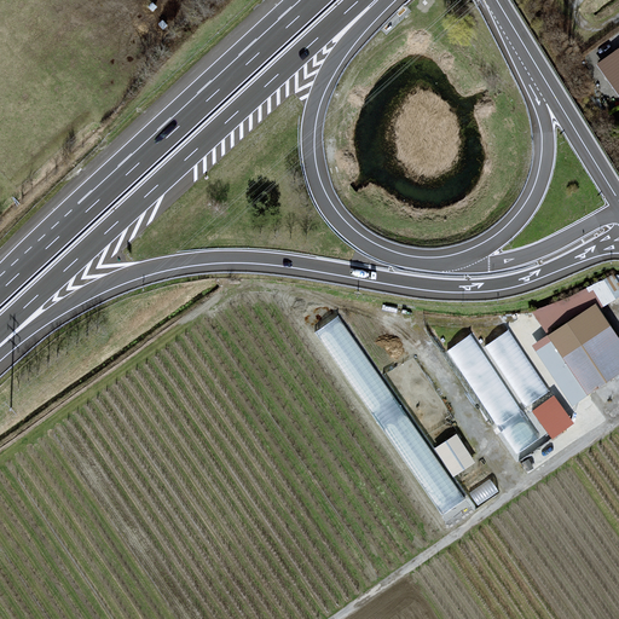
[(618,48),(595,65),(618,102),(618,48)]
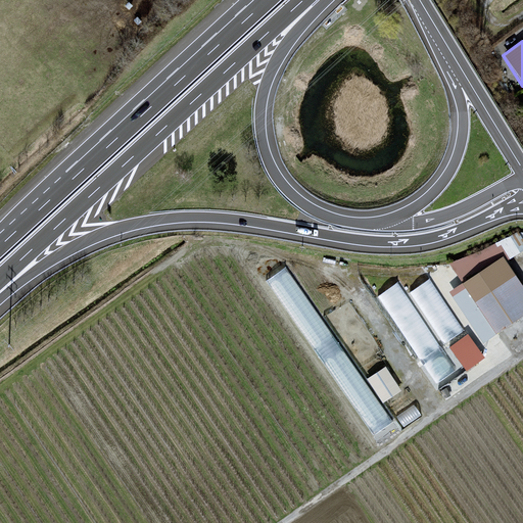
[(522,315),(522,288),(503,259),(453,294),(485,341),(522,315)]
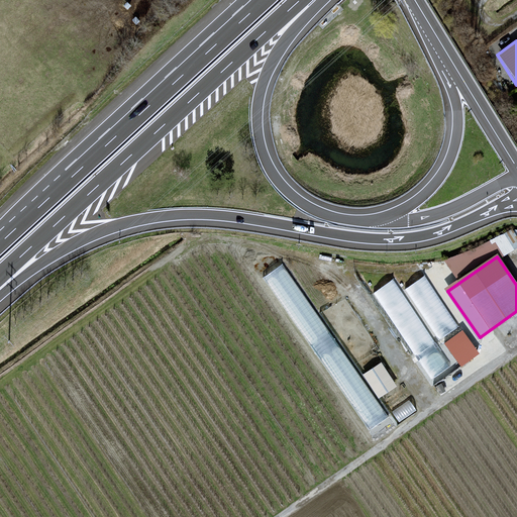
[(408,285),(439,338),(458,327),(427,274),(408,285)]
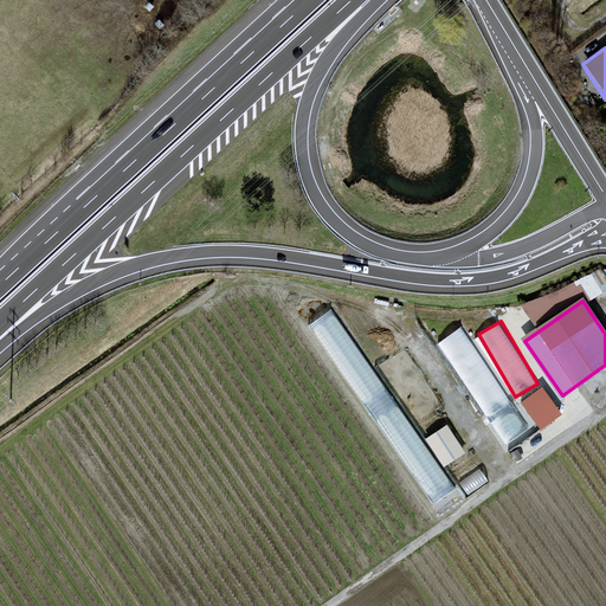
[(438,341),(487,416),(511,400),(463,324),(438,341)]
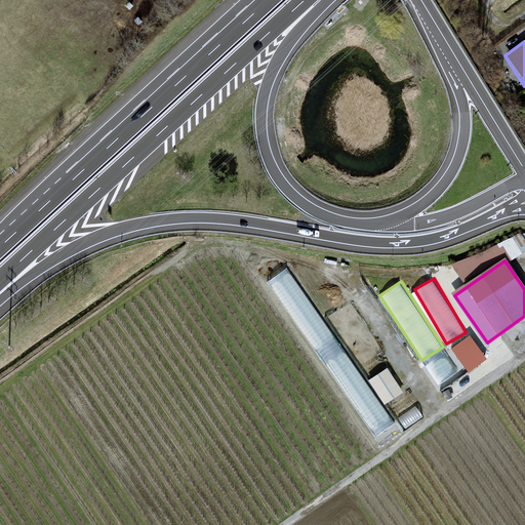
[(470,333),(451,347),(469,371),(488,357),(470,333)]
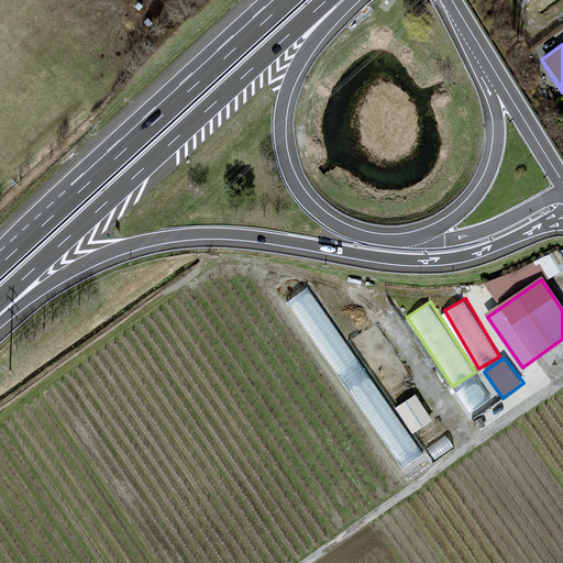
[(431,420),(416,397),(397,409),(412,432),(431,420)]
